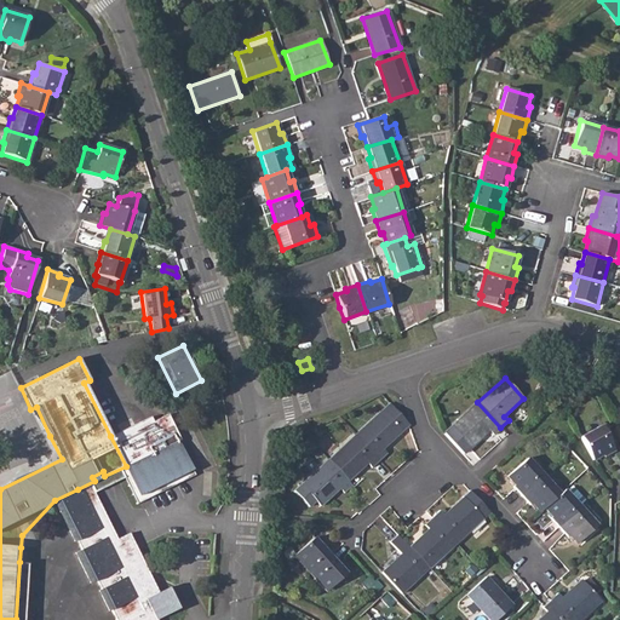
[(477,402),(443,434),(463,454),(488,431),(492,435),(500,428),(477,402)]
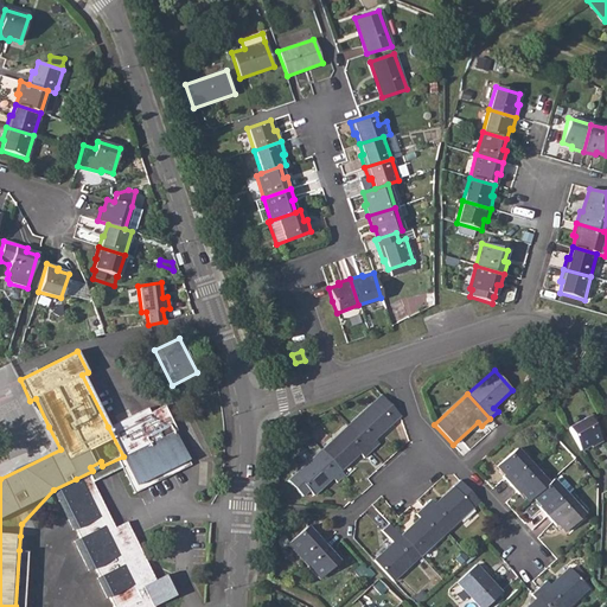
[(30,401),(49,427),(36,398),(30,401)]
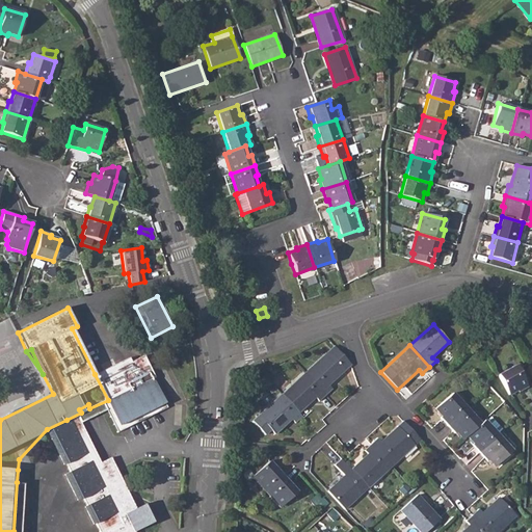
[(328,352),(304,374),(325,395),(331,389),(328,384),(344,370),(328,352)]
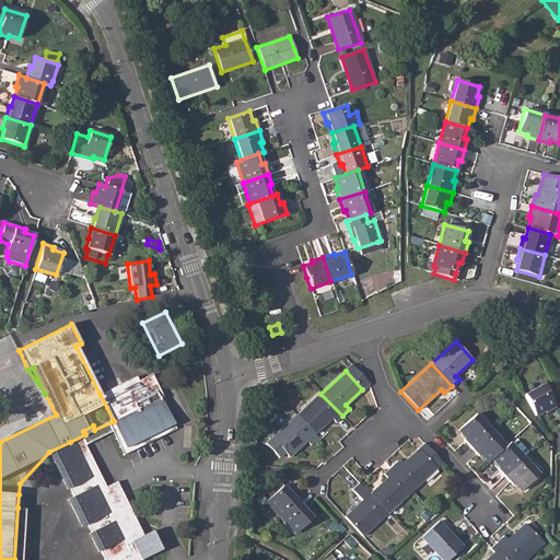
[(114,482),(106,487),(84,444),(111,431),(116,428),(125,444),(128,443),(130,445),(170,426),(167,423),(173,421),(161,398),(164,397),(152,374),(138,381),(136,376),(100,394),(114,421),(94,430),(93,426),(83,431),(85,434),(70,442),(49,452),(68,489),(70,488),(73,497),(68,499),(82,526),(88,524),(91,533),(90,534),(100,552),(101,551),(104,559),(141,559),(164,548),(154,529),(143,535),(121,490),(118,491),(114,482)]
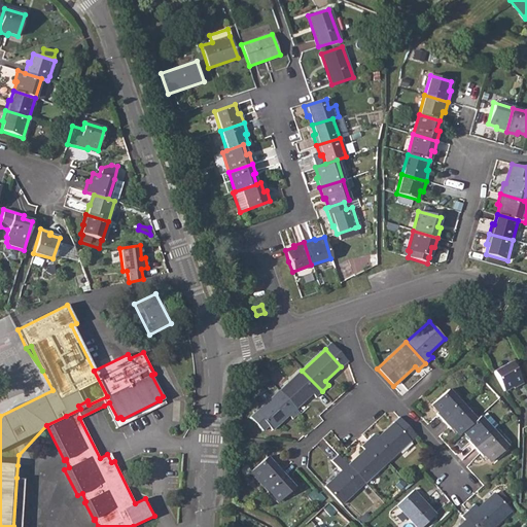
[(511,362),(493,372),(504,392),(512,388),(513,389),(523,384),(511,362)]
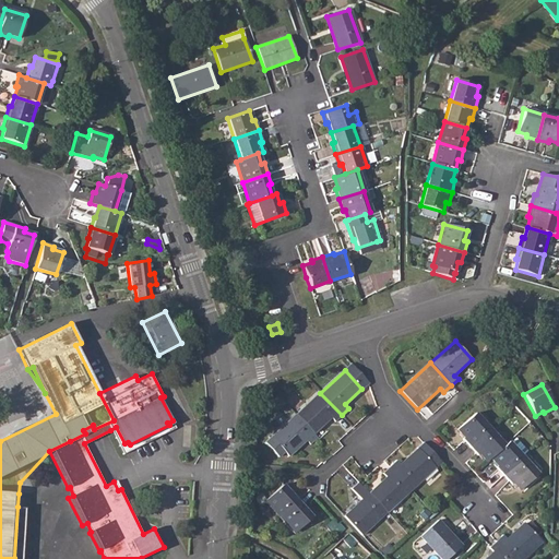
[(320,393),(296,415),(312,433),(330,418),(334,421),(342,415),(320,393)]
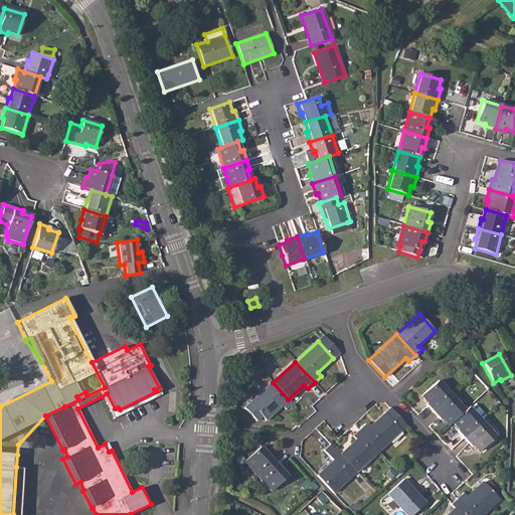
[(254,364),(250,372),(255,378),(262,372),(254,364)]
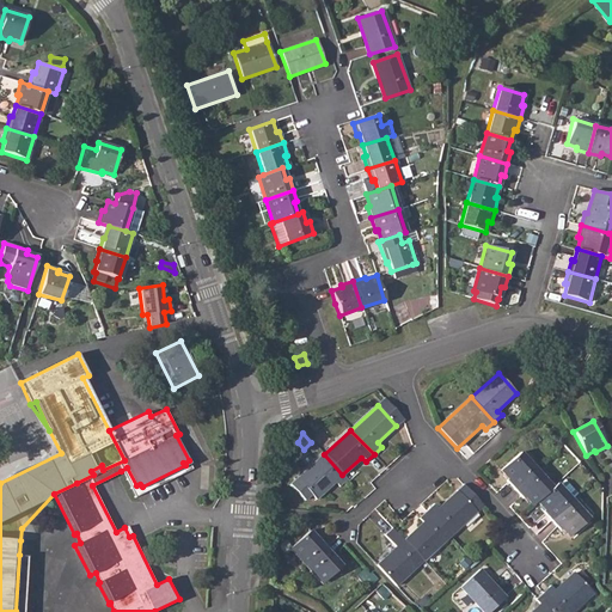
[(505,481),(514,490),(534,470),(519,452),(500,471),(507,478),(505,481)]
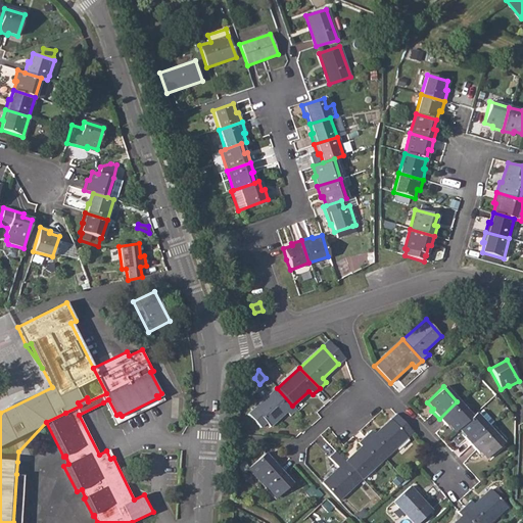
[(292,406),(277,388),(253,410),(270,426),(286,412),(290,416),(296,410),(292,406)]
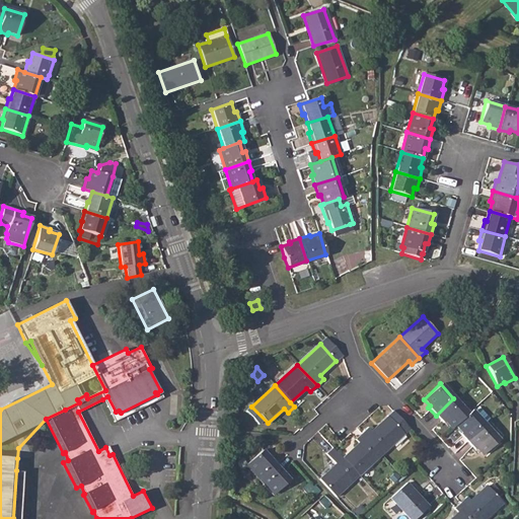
[(115,422),(164,397),(160,390),(155,392),(157,394),(121,413),(119,411),(116,412),(107,396),(102,399),(115,422)]
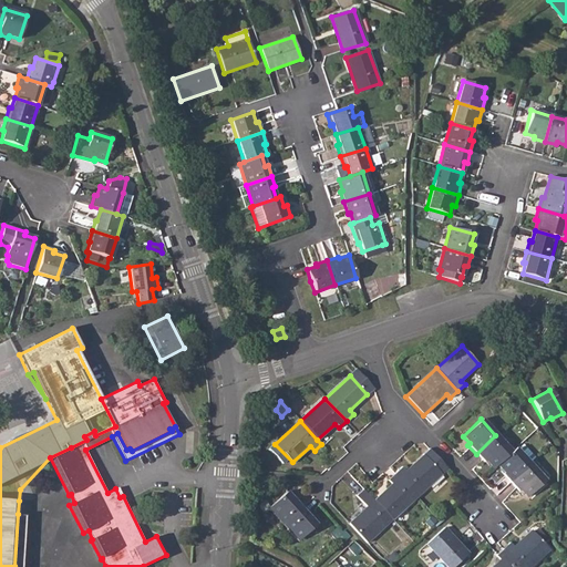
[(495,435),(476,454),(484,463),(486,461),(493,468),(497,465),(511,452),(495,435)]
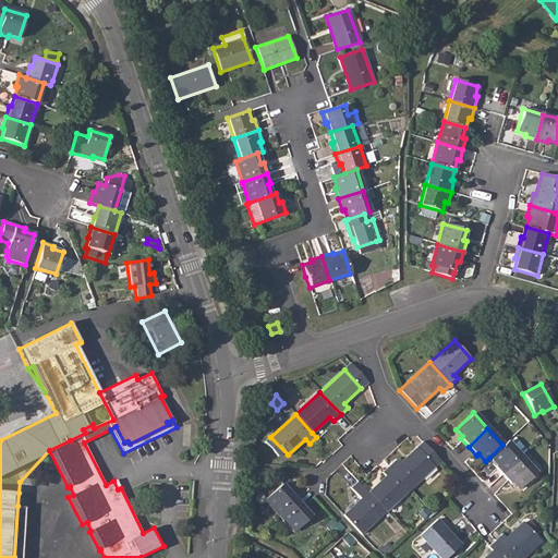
[(502,445),(489,458),(496,464),(494,466),(502,475),(522,457),(521,456),(526,450),(514,437),(509,443),(507,441),(502,445)]
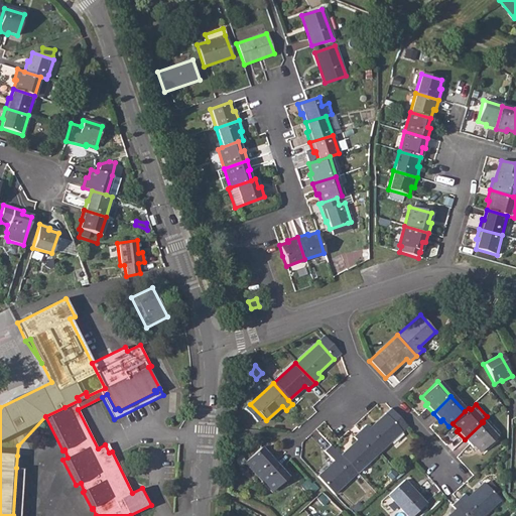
[(366,425),(360,430),(379,452),(407,426),(391,409),(370,428),(366,425)]
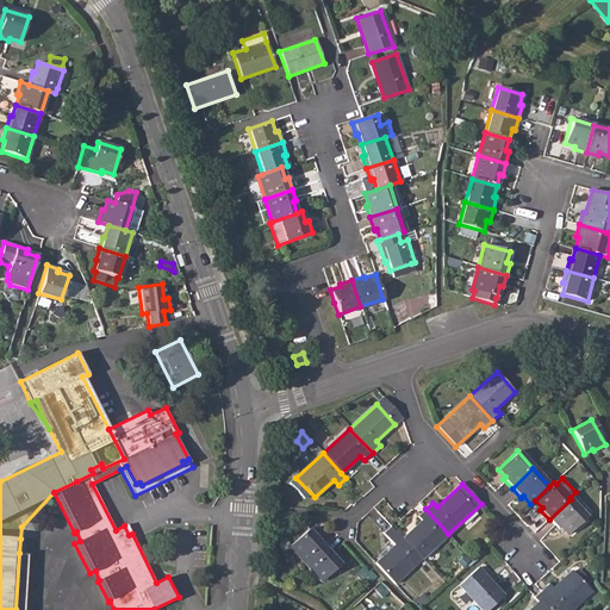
[(571,499),(549,520),(556,528),(559,527),(567,535),(586,517),(571,499)]
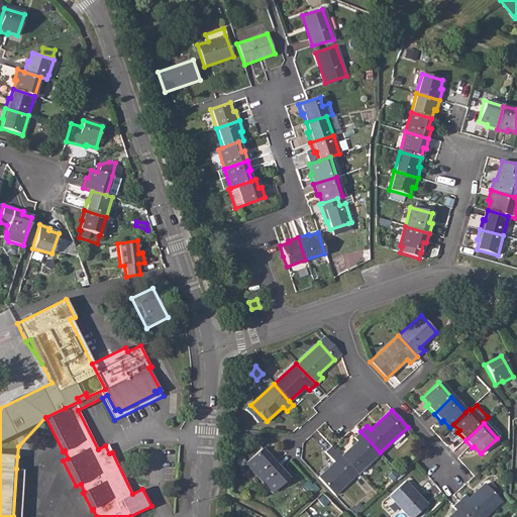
[(356,441),(340,456),(356,474),(380,452),(360,431),(353,437),(356,441)]
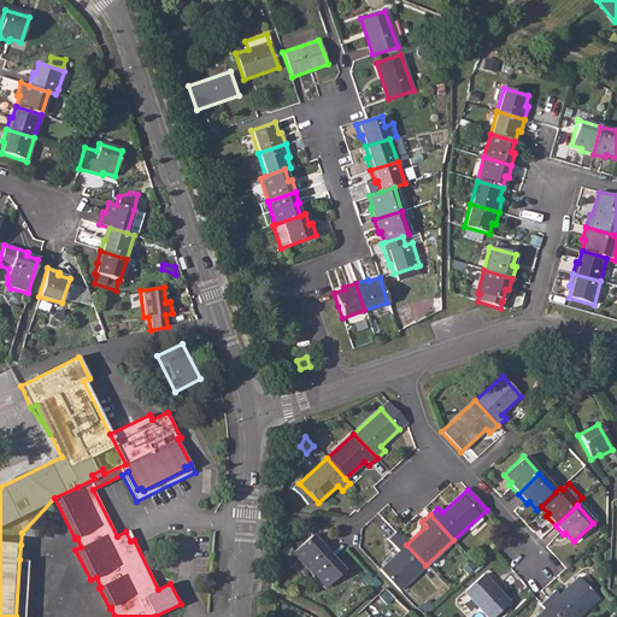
[(281,523),(280,535),(289,536),(289,524),(281,523)]
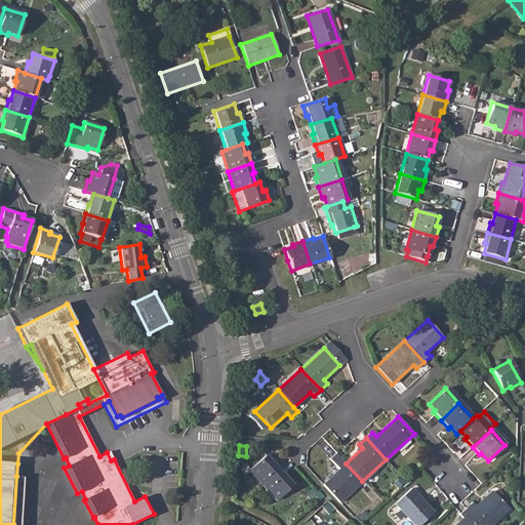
[(339,470),(322,485),(338,502),(362,481),(346,463),(336,453),(330,459),(339,470)]
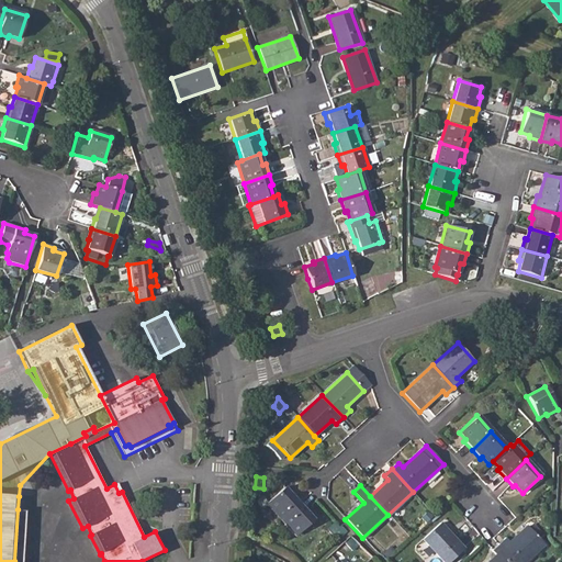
[(266,503),(281,519),(299,503),(283,487),(266,503)]
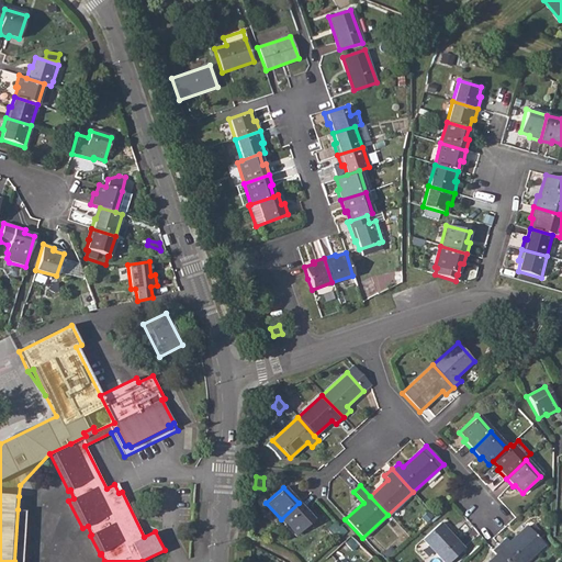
[(299,503),(281,519),(295,536),(313,519),(299,503)]
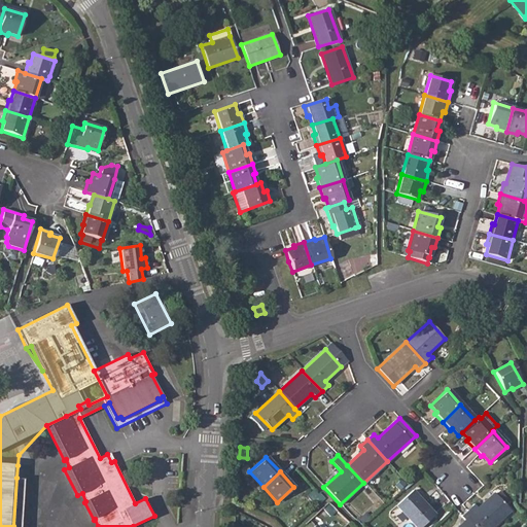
[(13,526),(22,526),(25,479),(16,478),(13,526)]
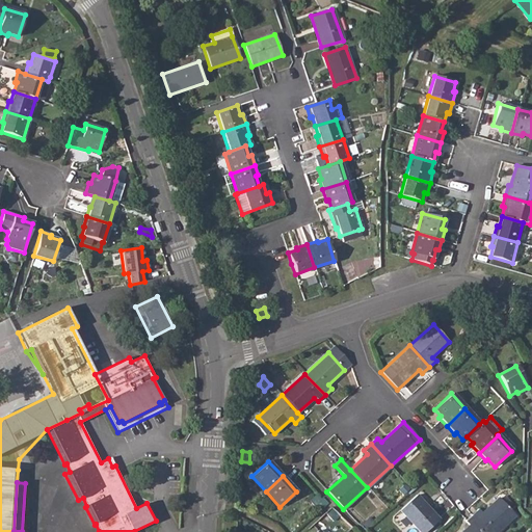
[(311,501),(320,511),(328,503),(322,498),(320,499),(316,495),(311,501)]
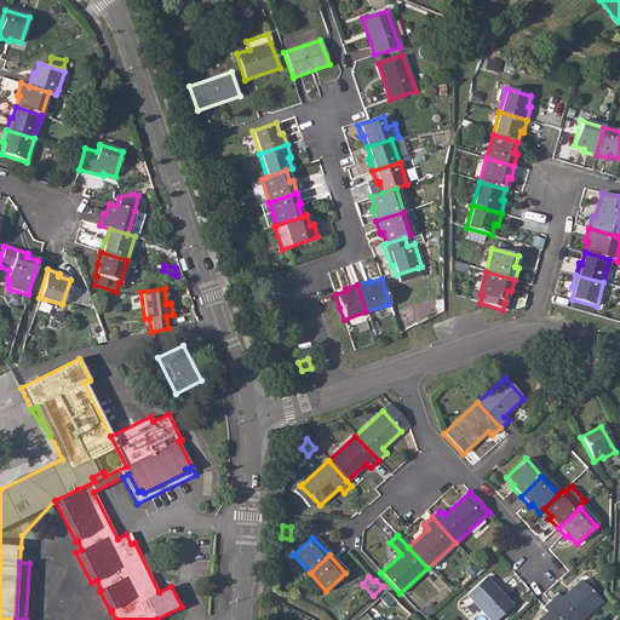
[(484,577),(465,593),(489,619),(493,619),(507,608),(511,604),(484,577)]
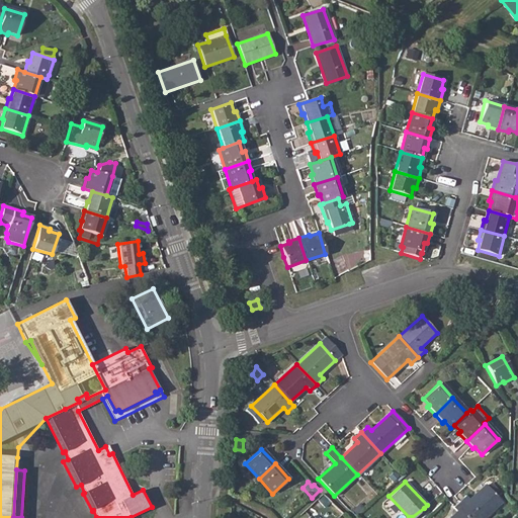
[(466,496),(459,502),(475,517),(483,517),(502,502),(486,485),(469,499),(466,496)]
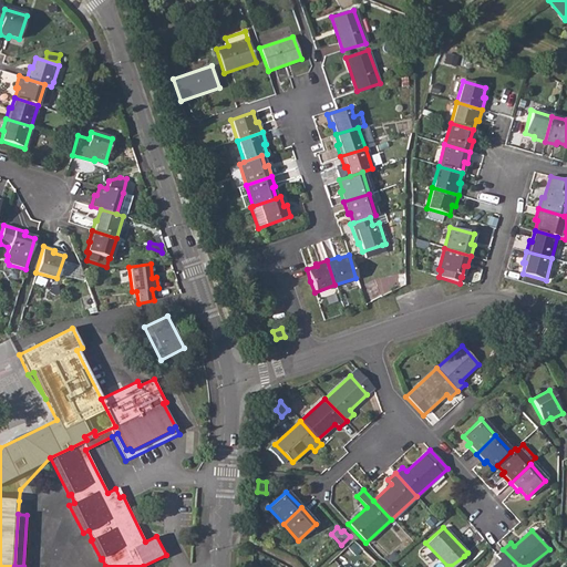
[(352,542),(347,547),(353,553),(359,547),(352,542)]
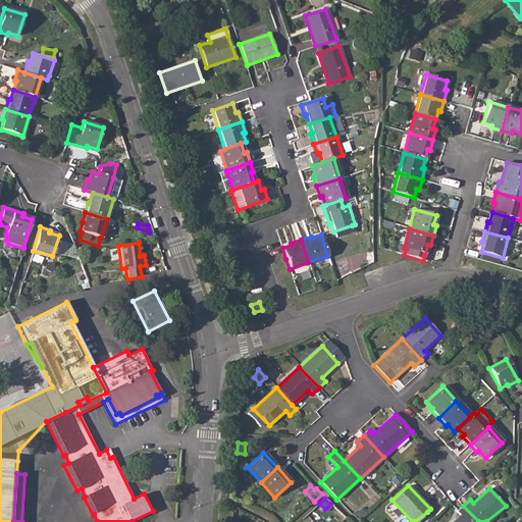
[(478,521),(463,506),(457,512),(460,515),(453,521),(478,521)]
